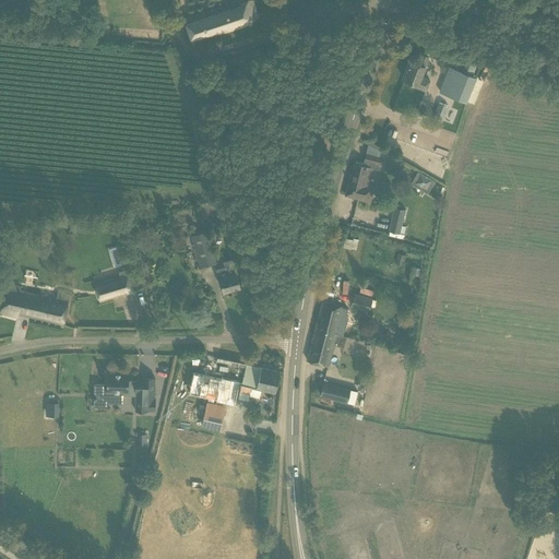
[(250,23),(247,13),(241,0),(240,0),(201,14),(202,15),(185,21),(191,42),(223,32),(225,30),(230,28),(232,30),(250,23)]
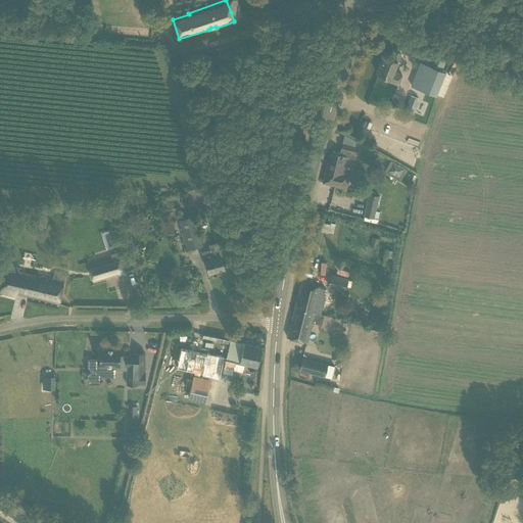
[(397,62),(400,53),(394,51),(391,59),(384,57),(378,75),(390,80),(389,82),(398,85),(401,75),(393,72),(397,62)]
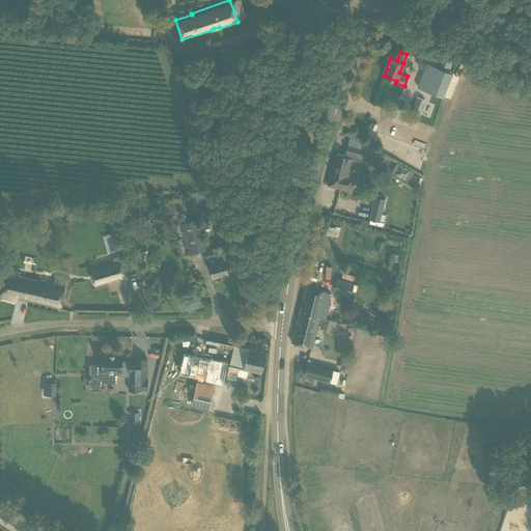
[(443,57),(439,70),(426,65),(419,88),(443,96),(451,74),(449,73),(453,60),(443,57)]
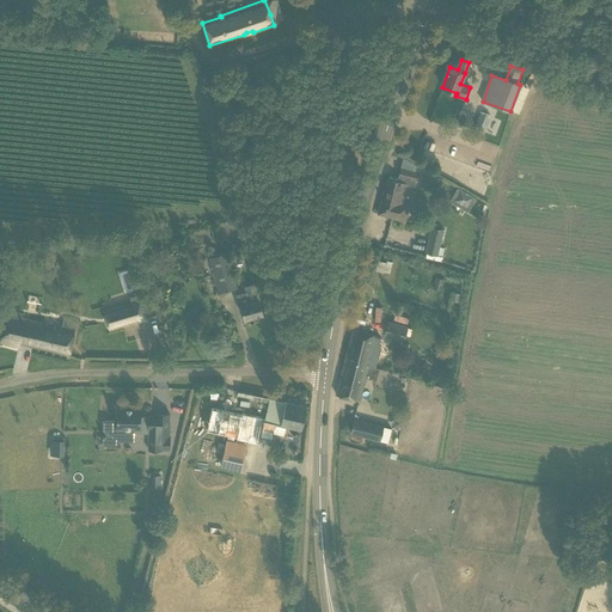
[(484,135),(490,116),(479,112),(473,132),(484,135)]
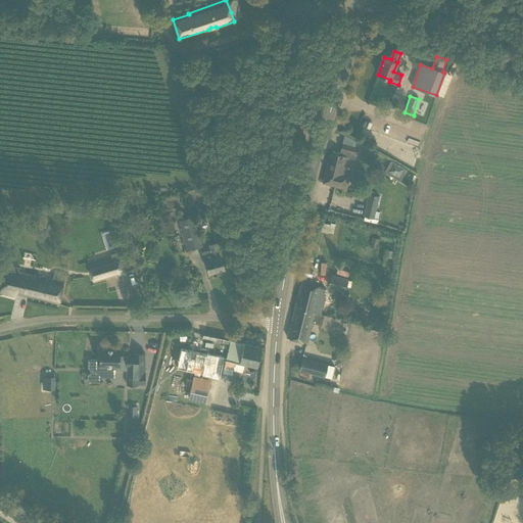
[(358,148),(343,144),(341,151),(349,153),(355,155),(358,148)]
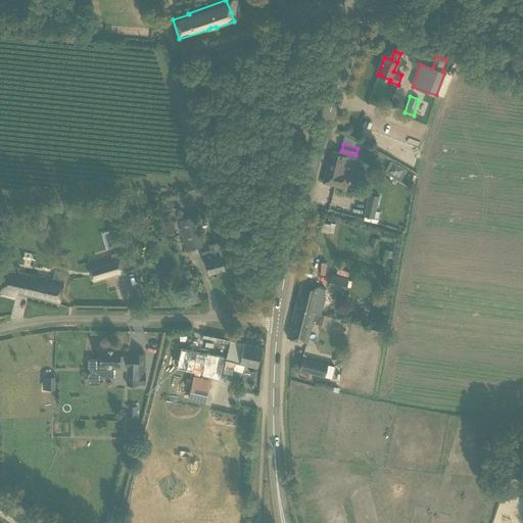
[(332,153),(325,183),(347,189),(350,174),(345,174),(349,157),(349,153),(341,151),(340,153),(333,151),(332,153)]
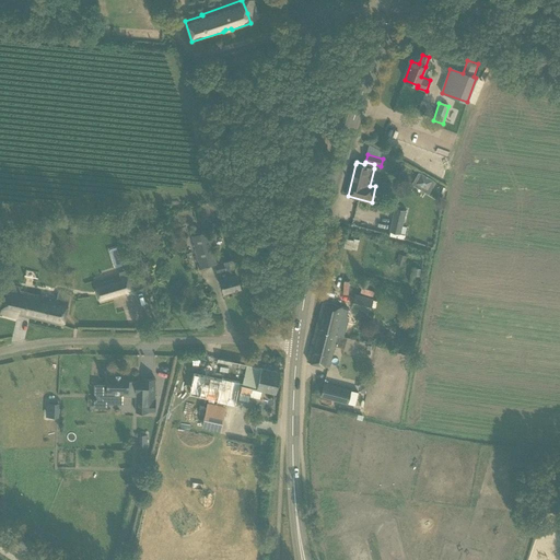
[(421,174),(416,184),(427,189),(432,181),(421,174)]
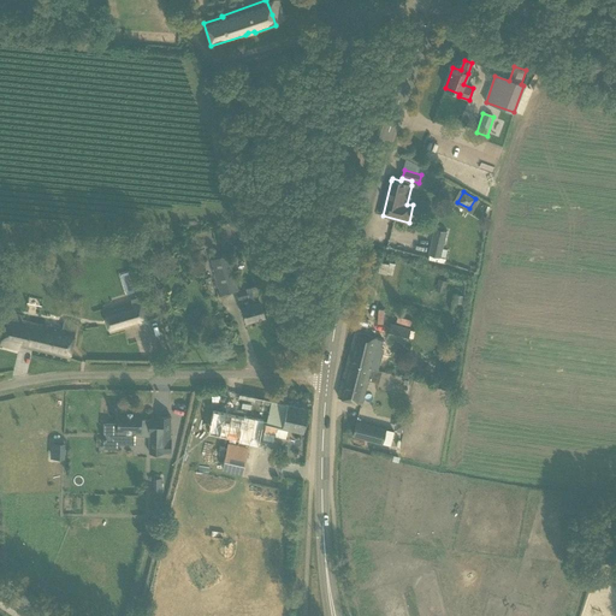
[(431,240),(427,255),(428,255),(440,258),(445,238),(446,232),(434,229),(431,240)]
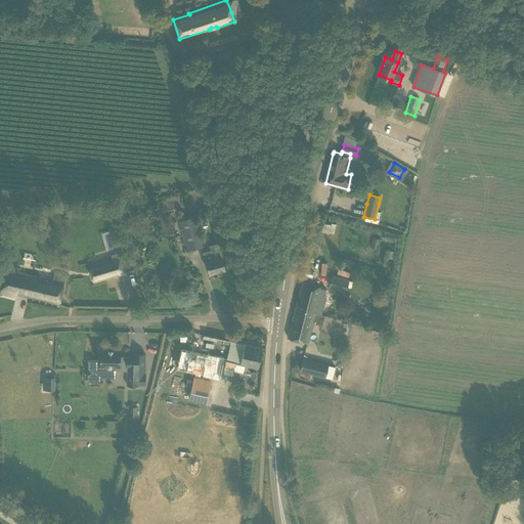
[(203,247),(193,217),(179,221),(187,251),(203,247)]
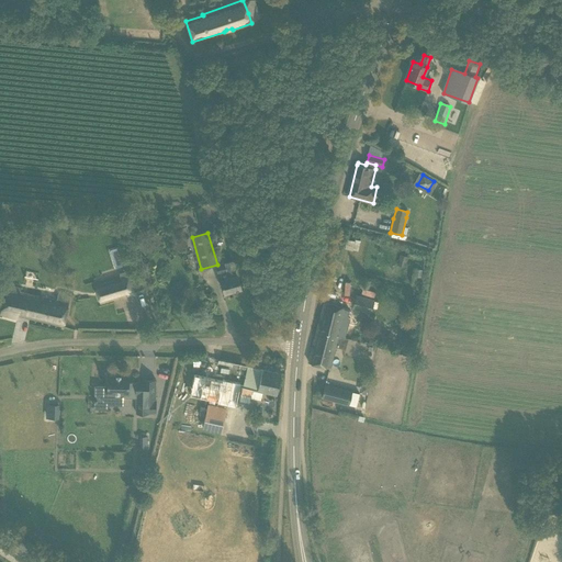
[(401,256),(398,262),(405,265),(407,258),(401,256)]
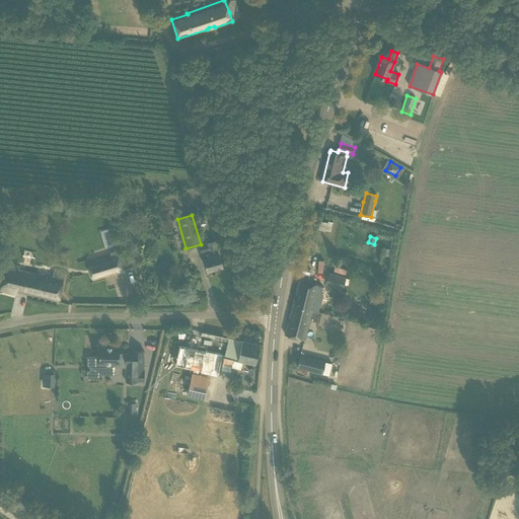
[(208,247),(200,249),(202,258),(204,258),(208,271),(222,267),(219,253),(216,245),(217,245),(216,240),(207,243),(208,247)]
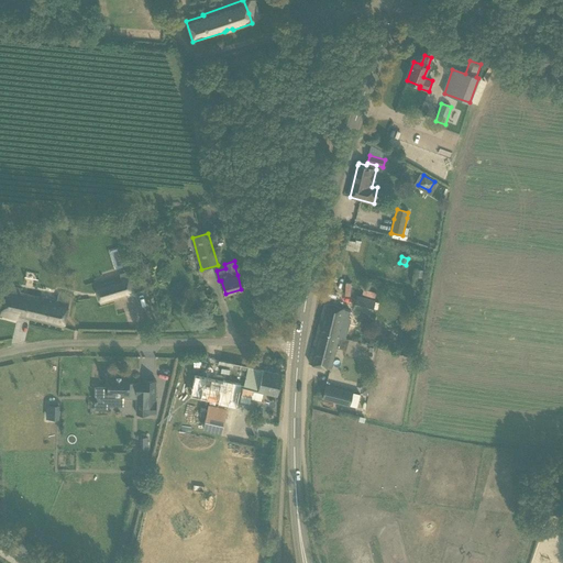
[(100,304),(127,296),(127,298),(135,295),(130,276),(129,276),(127,272),(120,274),(121,278),(96,286),(100,304)]
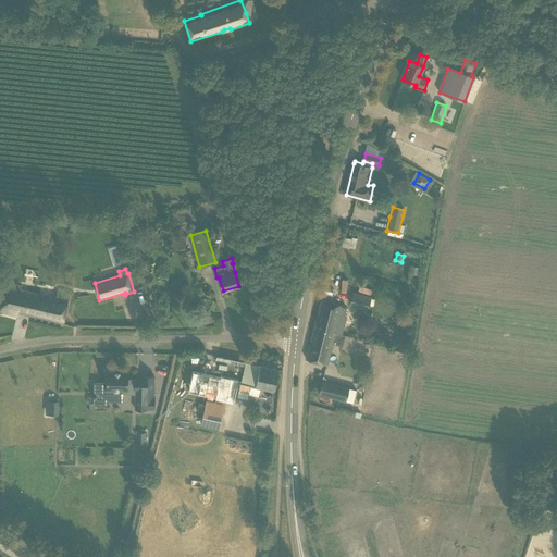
[(7,286),(2,301),(0,310),(0,311),(16,316),(17,312),(63,324),(71,293),(57,289),(54,299),(20,291),(21,285),(11,283),(11,287),(7,286)]
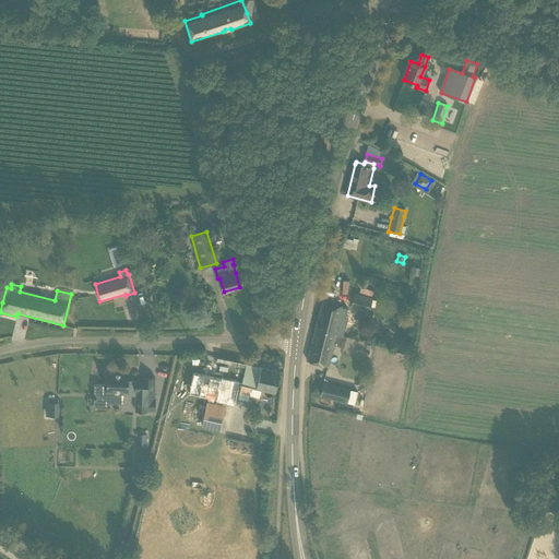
[(352,306),(369,311),(371,306),(372,299),(355,295),(352,306)]
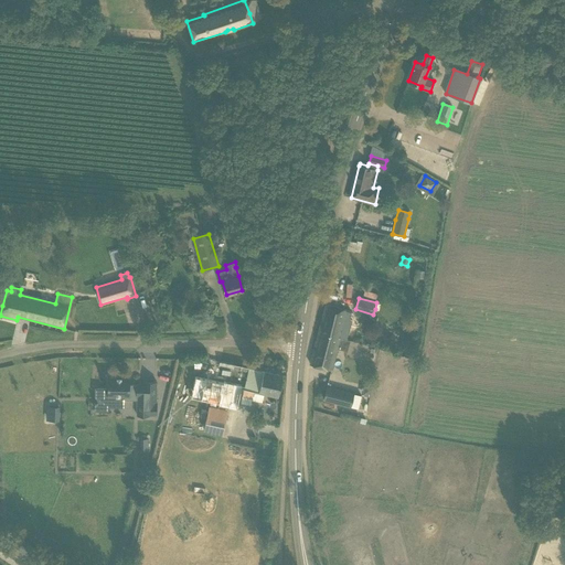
[(327,305),(319,332),(338,338),(340,339),(347,340),(352,320),(349,320),(351,312),(344,310),(345,309),(337,307),(327,305)]
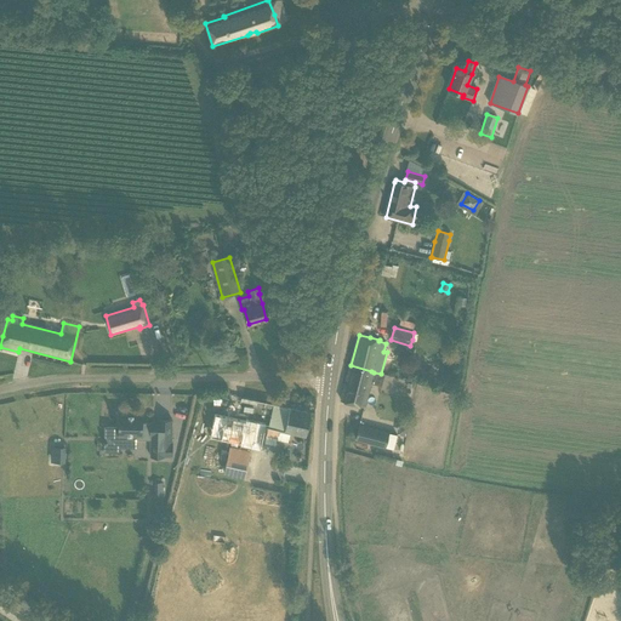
[(346,381),(341,400),(353,404),(364,406),(374,372),(371,371),(351,365),(346,381)]
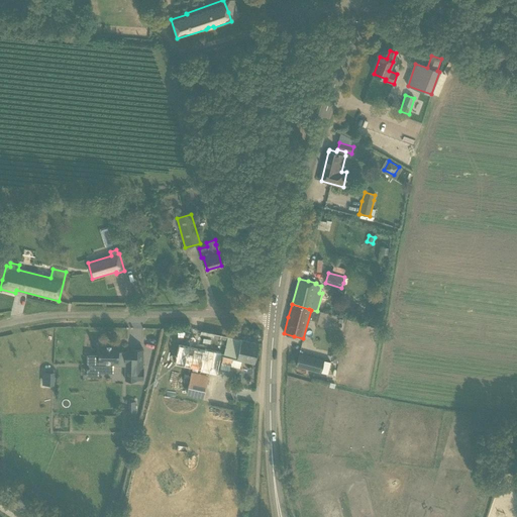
[(366,318),(365,324),(374,327),(376,320),(366,318)]
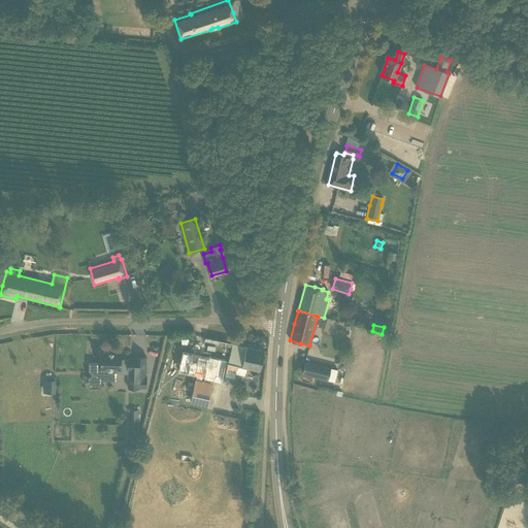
[(186,352),(180,371),(207,377),(207,378),(241,386),(246,364),(211,356),(211,358),(186,352)]
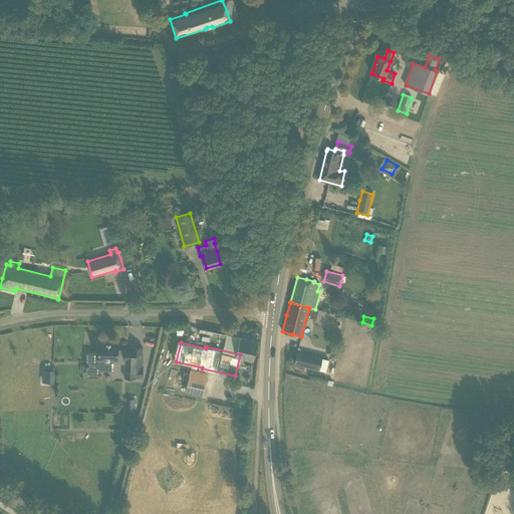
[(86,353),(86,372),(97,373),(98,362),(124,362),(124,378),(136,378),(136,377),(143,377),(143,366),(142,366),(142,347),(131,346),(131,349),(123,349),(117,349),(117,343),(97,343),(97,353),(86,353)]
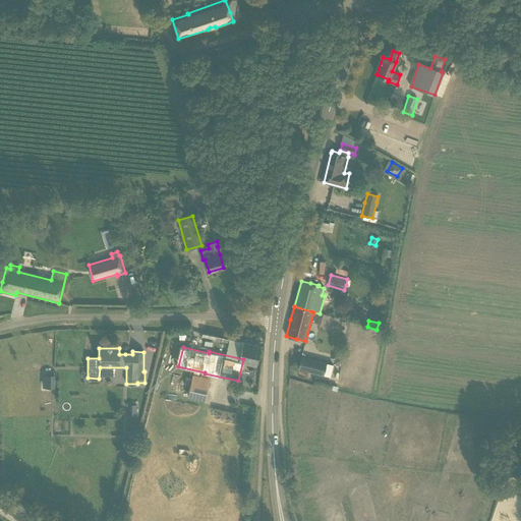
[(326,363),(301,356),(298,368),(323,374),(326,363)]
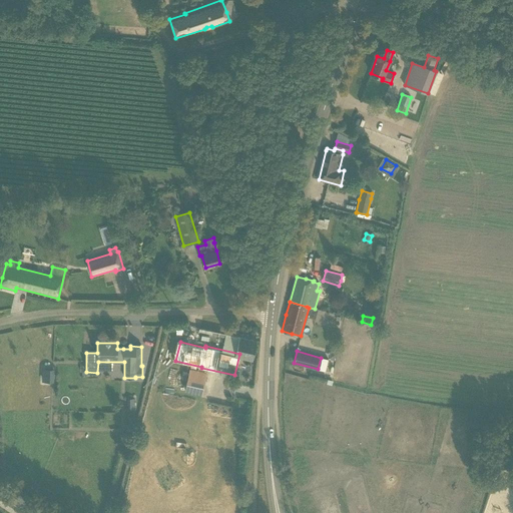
[(53,370),(44,369),(43,382),(52,382),(53,370)]
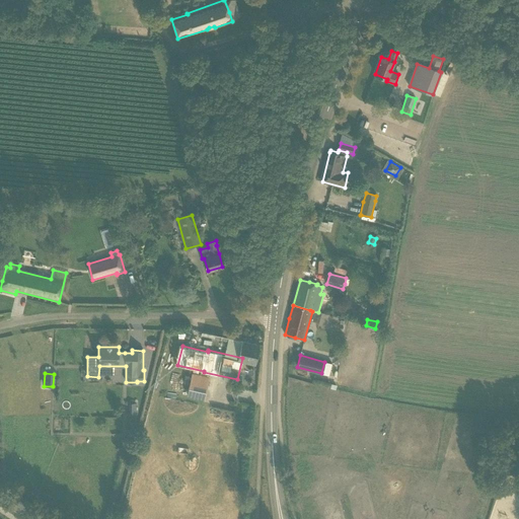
[(191,377),(190,384),(187,395),(204,399),(209,377),(192,373),(191,377)]
